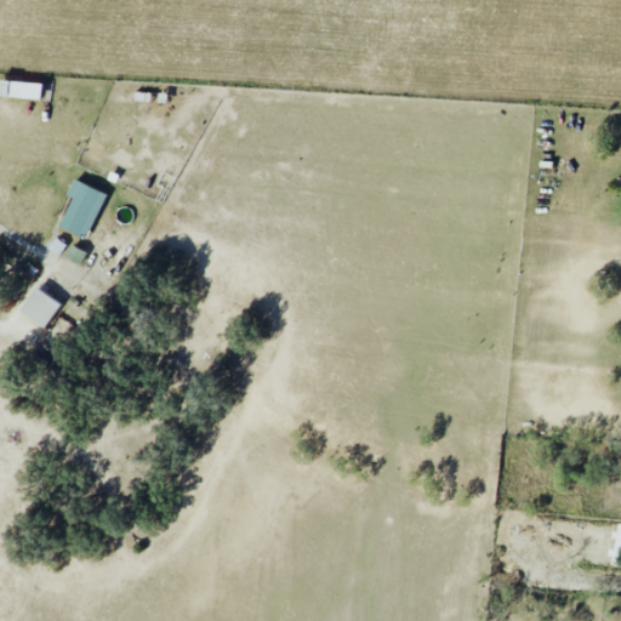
[(44,85),(0,78),(0,95),(41,101),(44,85)]
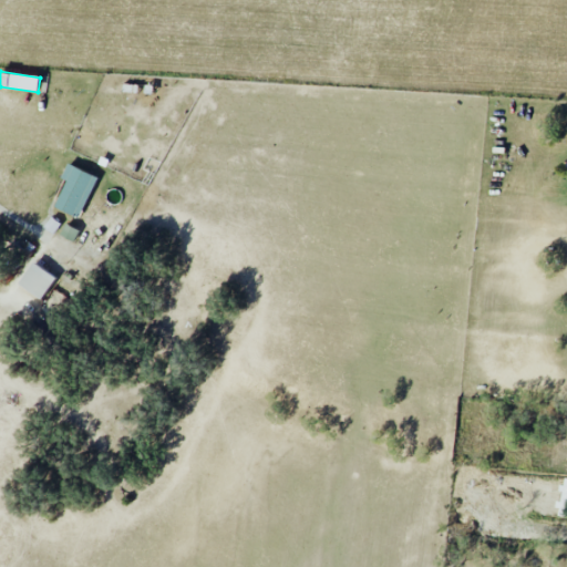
[(55,207),(81,217),(98,175),(68,164),(62,178),(66,179),(55,207)]
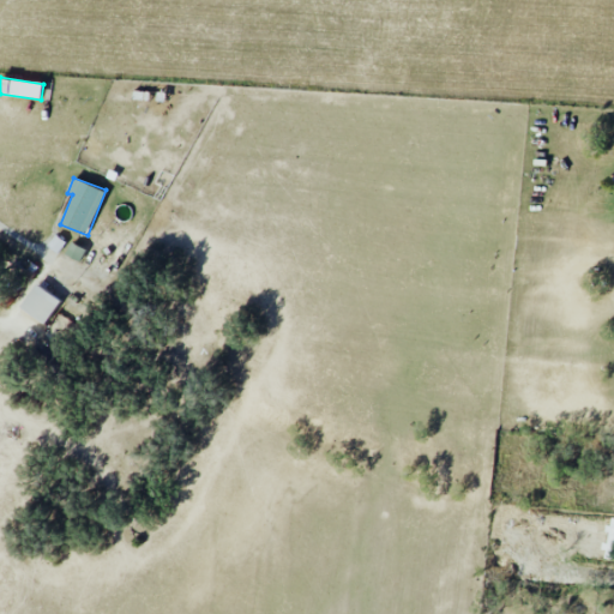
[(49,247),(60,253),(67,241),(55,234),(49,247)]
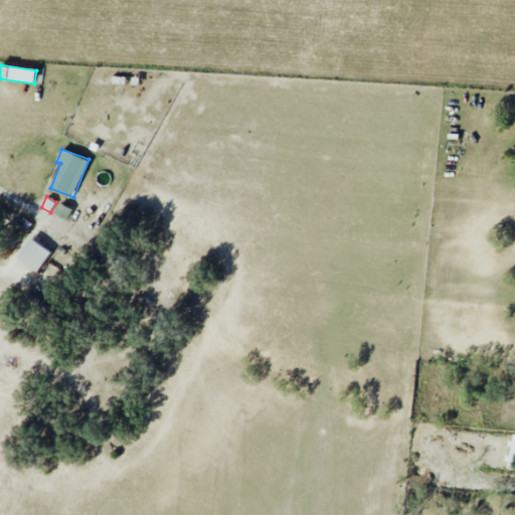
[(73,209),(61,203),(55,213),(68,220),(73,209)]
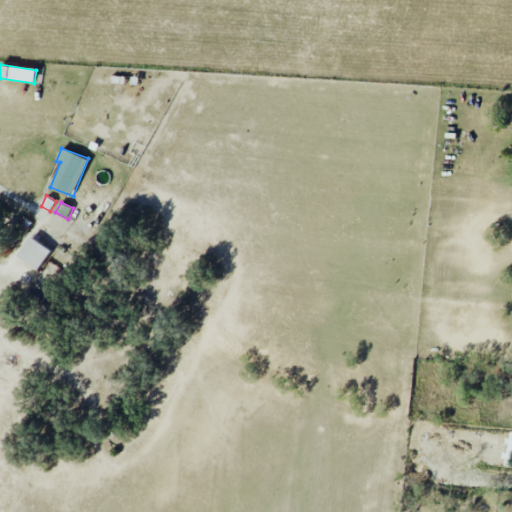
[(17,257),(39,272),(53,251),(31,236),(17,257)]
